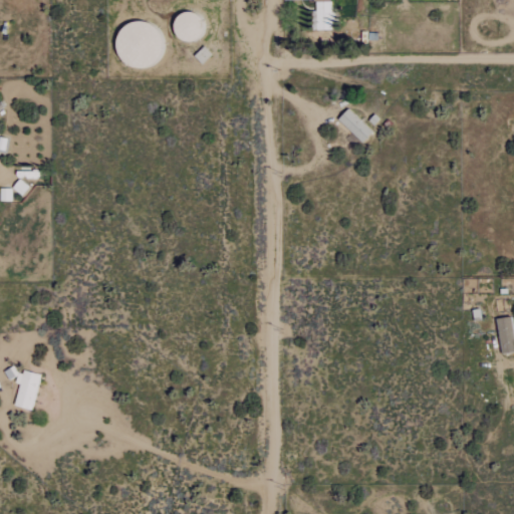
[(331,30),(332,2),(314,1),(314,30),(331,30)]
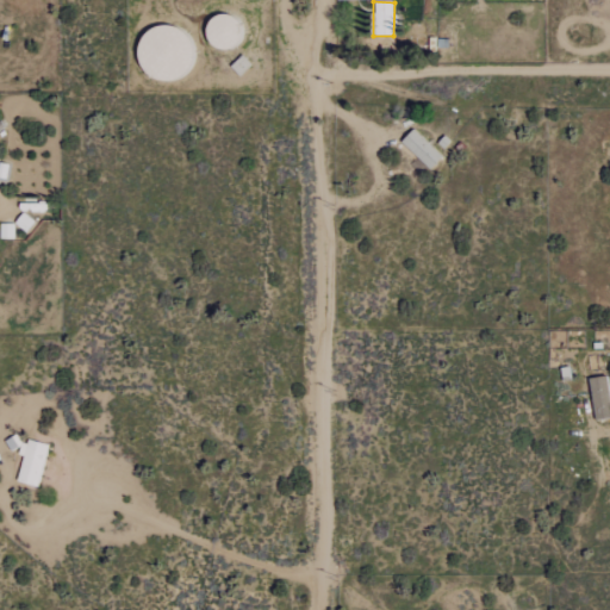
[(229,67),(238,76),(250,66),(241,56),(229,67)]
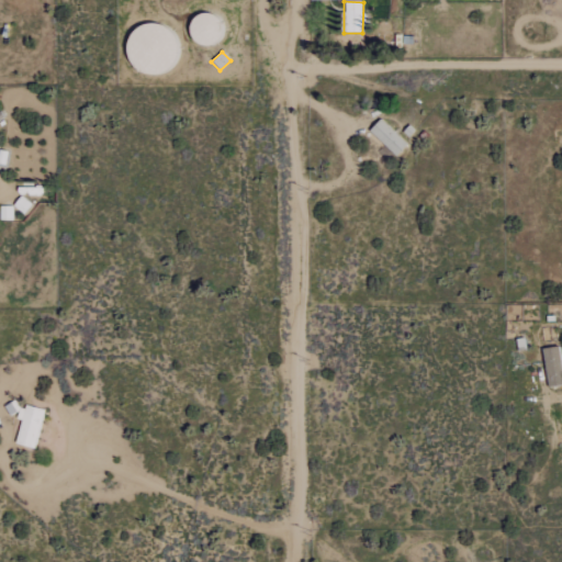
[(406,144),(380,119),(368,131),(394,156),(406,144)]
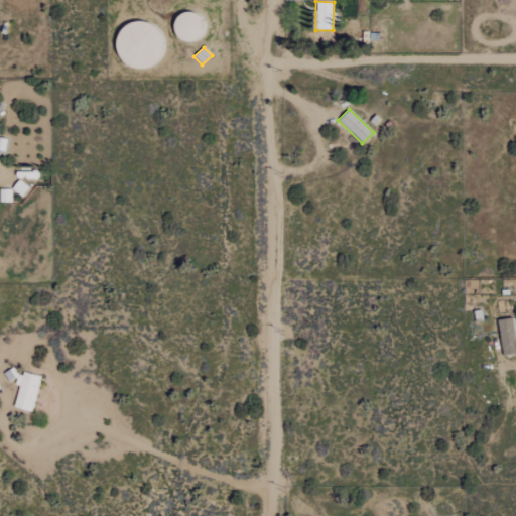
[(22,197),(28,187),(19,180),(12,188),(22,197)]
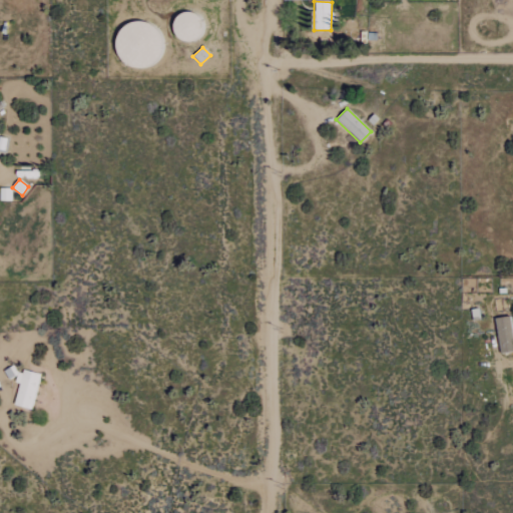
[(0,196),(0,200),(11,201),(12,188),(0,188),(0,196)]
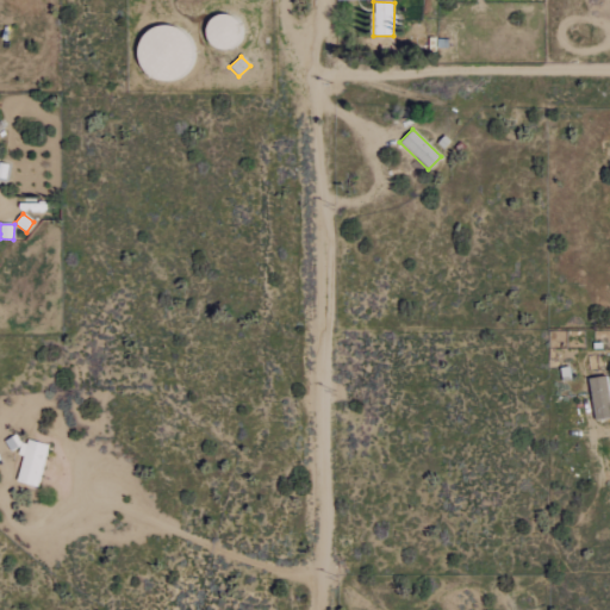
[(609,418),(609,399),(608,377),(589,379),(593,421),(609,418)]
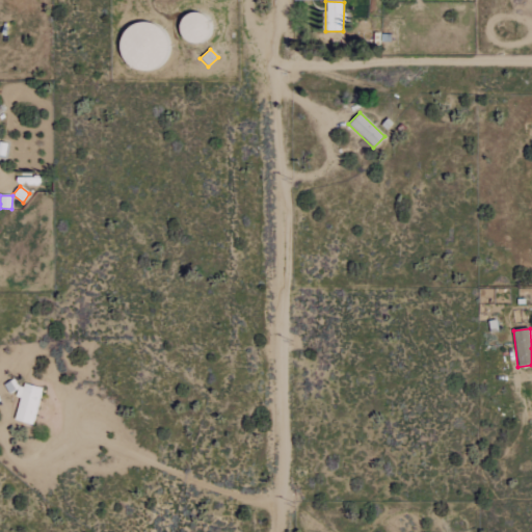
[(32,425),(41,388),(22,383),(21,386),(7,382),(6,390),(19,393),(12,421),(32,425)]
